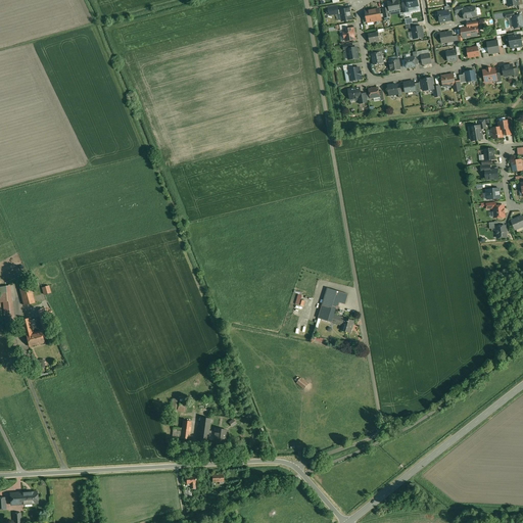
[(395,0),(391,1),(391,2),(388,3),(390,12),(400,10),(398,1),(395,2),(395,0)]
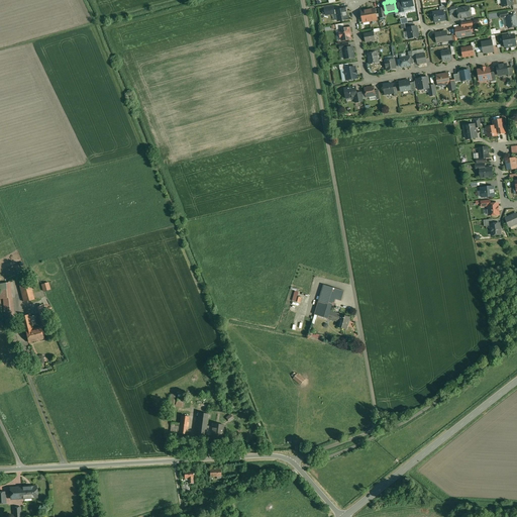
[(333,7),(325,8),(326,15),(335,13),(333,7)]
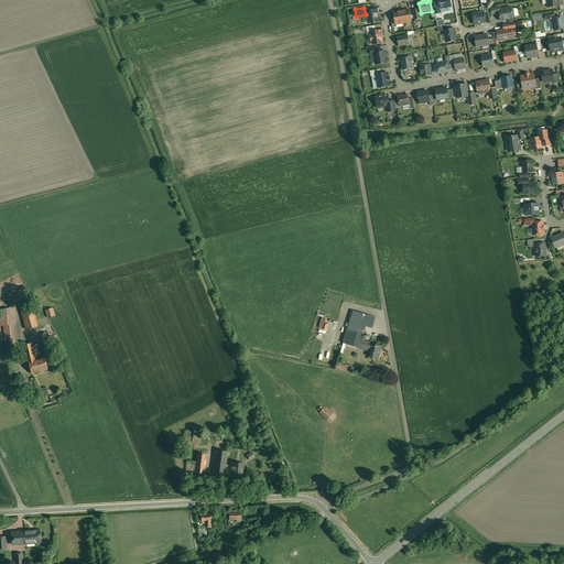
[(499,10),(499,13),(501,21),(512,19),(513,17),(513,14),(514,12),(513,9),(512,8),(499,10)]
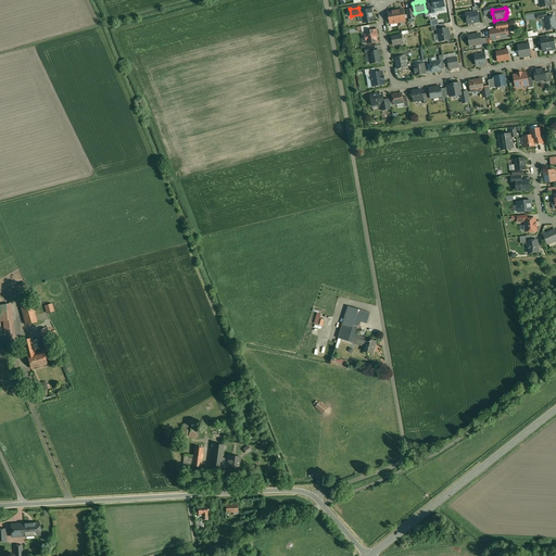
[(371,9),(362,11),(364,23),(374,21),(374,16),(373,16),(371,9)]
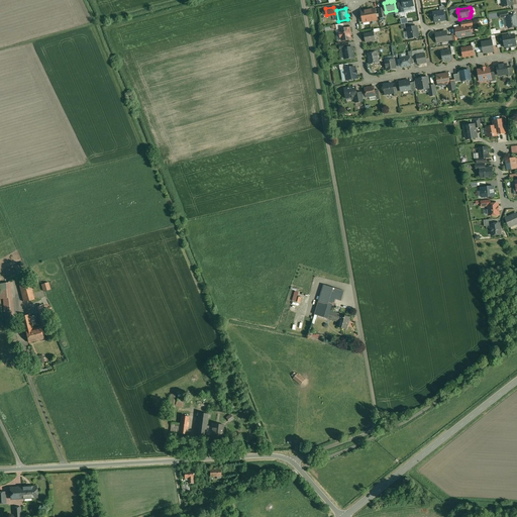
[(376,9),(362,11),(364,22),(377,20),(376,9)]
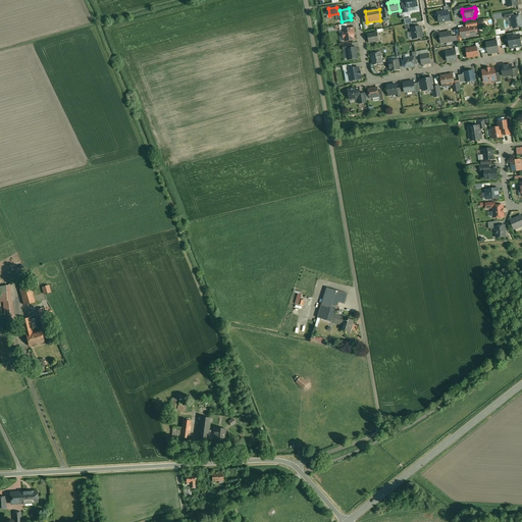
[(445,11),(438,12),(439,15),(438,17),(439,22),(450,20),(448,11),(445,11)]
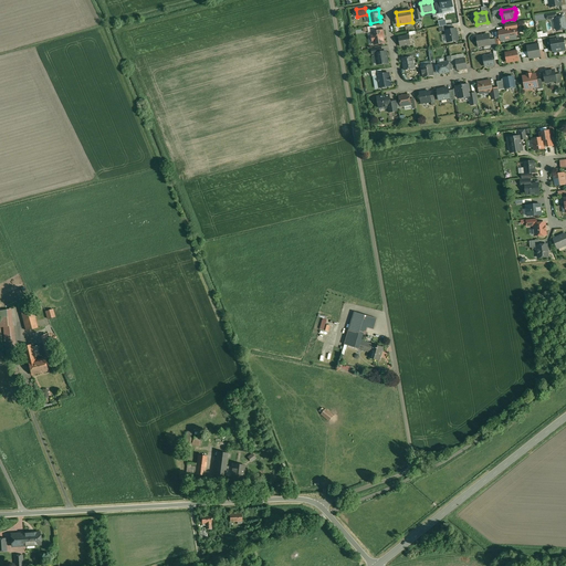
[(557,19),(555,19),(556,24),(556,25),(557,28),(556,28),(557,30),(558,31),(565,29),(565,24),(565,17),(557,19)]
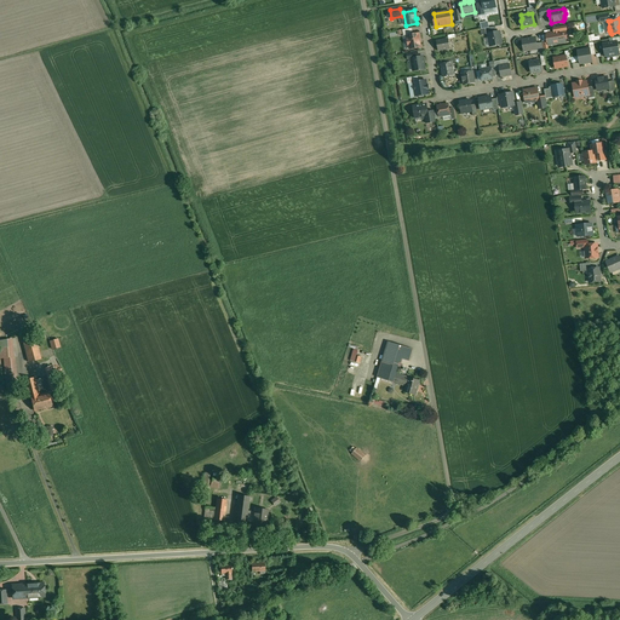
[(497,32),(488,34),(491,46),(503,44),(500,32),(497,32)]
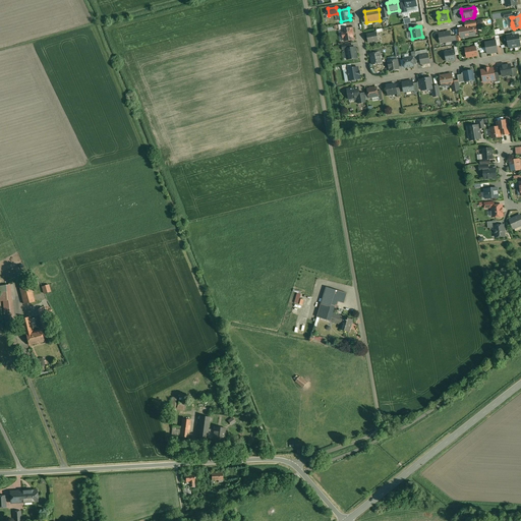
[(467,27),(463,29),(461,31),(460,32),(461,38),(475,35),(474,26),(473,26),(467,27)]
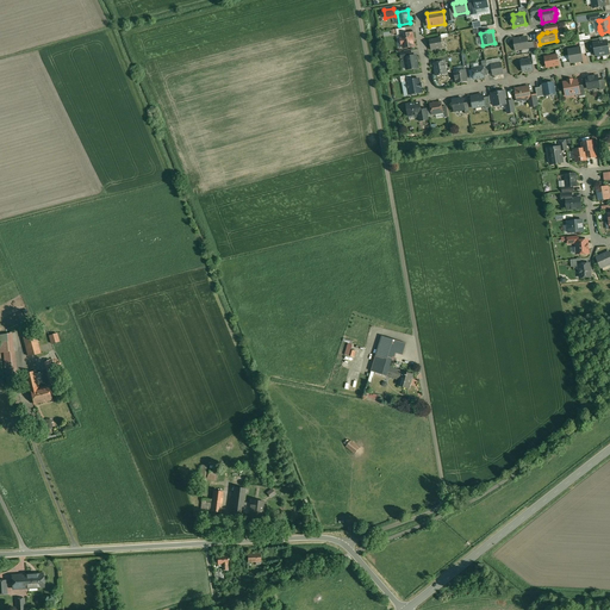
[(406,33),(402,35),(402,39),(400,39),(402,44),(403,44),(404,49),(415,47),(412,33),(406,33)]
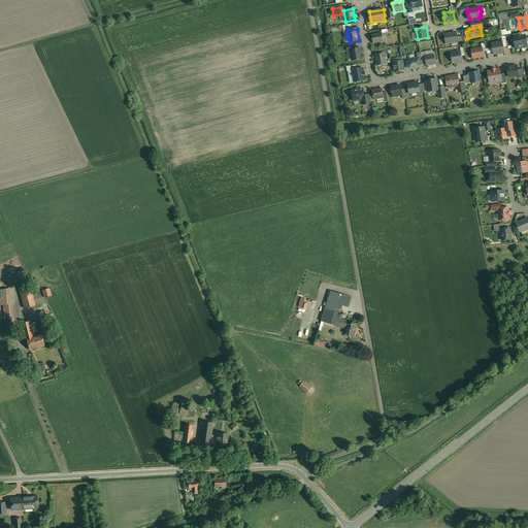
[(455,32),(444,34),(446,37),(443,40),(447,41),(447,43),(452,42),(452,41),(457,40),(458,40),(457,37),(457,34),(455,32)]
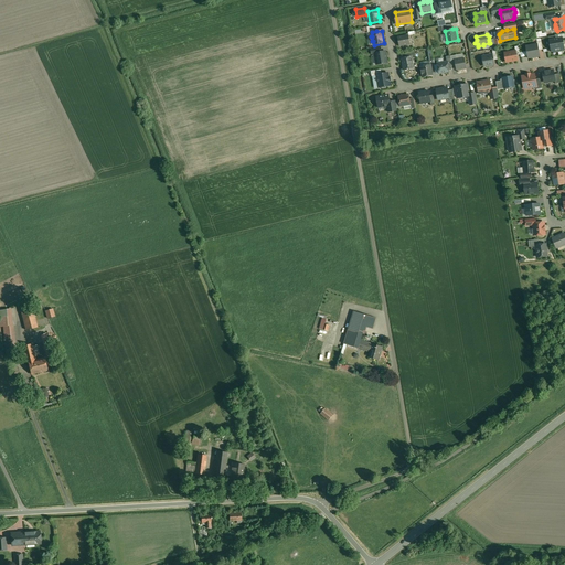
[(408,35),(398,38),(400,46),(411,44),(408,35)]
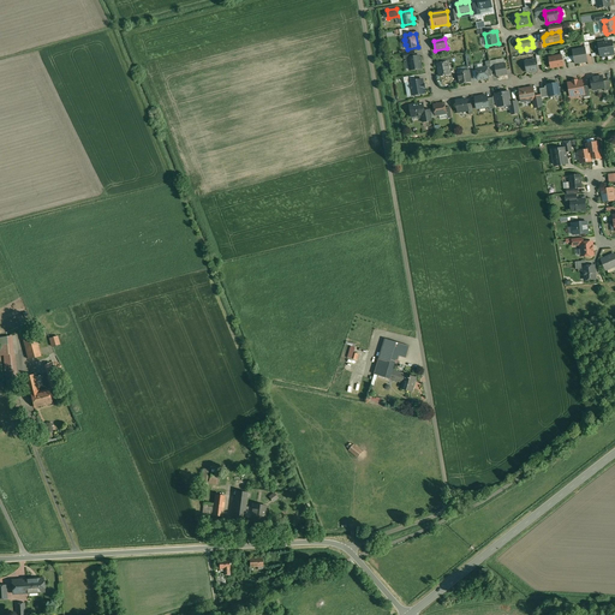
[(609,42),(598,43),(601,57),(603,57),(603,58),(613,55),(613,54),(614,54),(613,41),(609,42)]
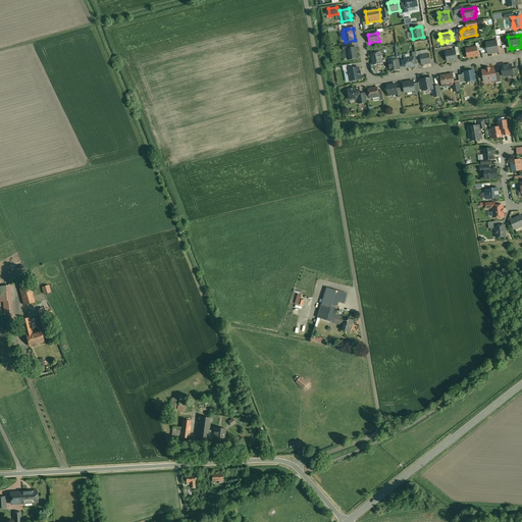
[(497,41),(486,43),(488,54),(499,52),(498,47),(497,41)]
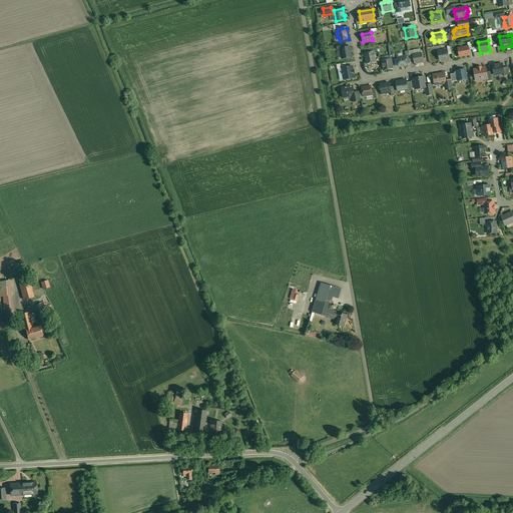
[(468,46),(458,48),(460,56),(470,55),(469,50),(469,46),(468,46)]
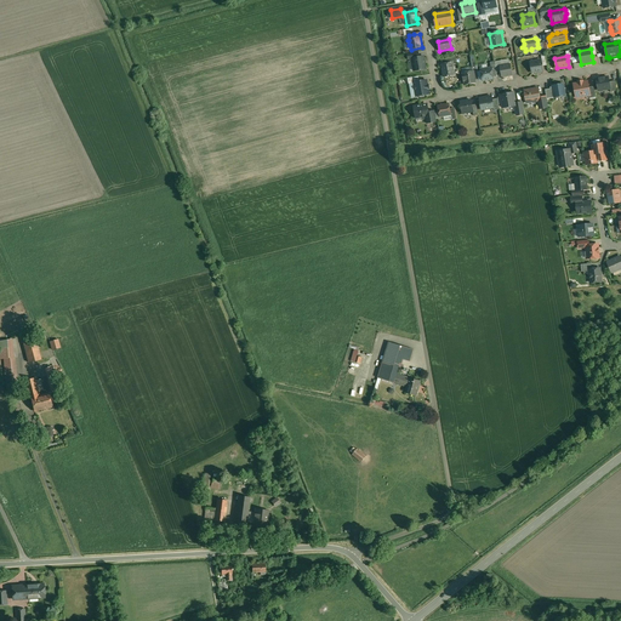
[(420,57),(412,58),(412,60),(415,72),(426,69),(423,57),(420,57)]
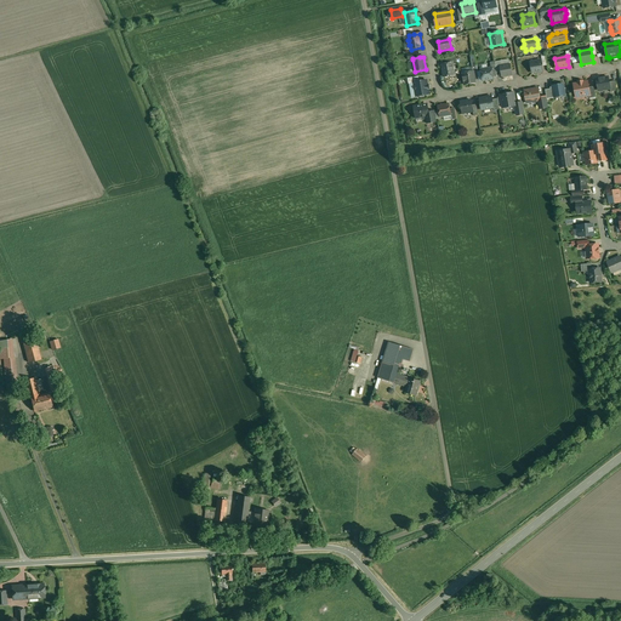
[(540,60),(537,61),(536,61),(530,62),(533,73),(543,70),(541,61),(540,60)]
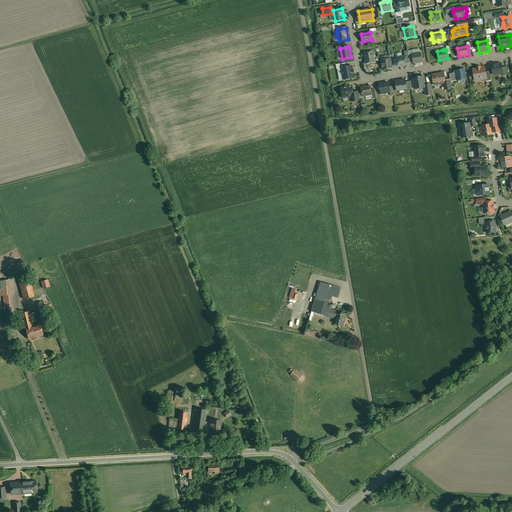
[(368,52),(364,53),(366,63),(375,61),(374,56),(374,55),(374,51),(368,52)]
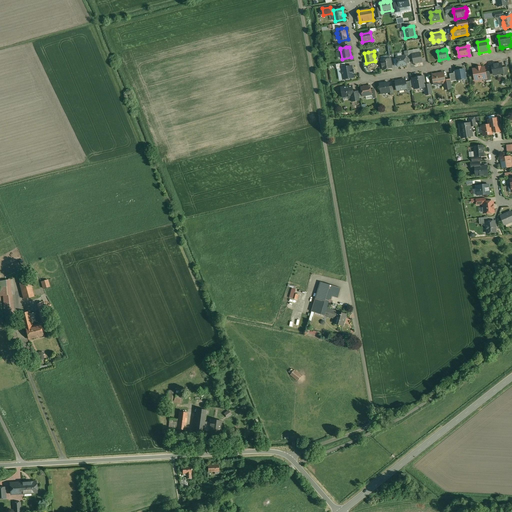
[(414,54),(412,55),(413,59),(414,63),(423,62),(421,53),(414,54)]
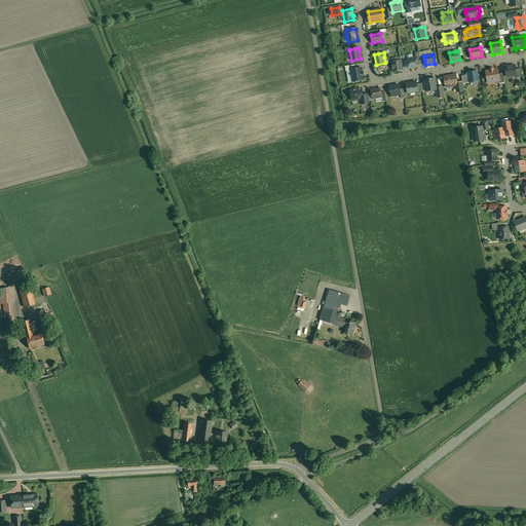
[(416,58),(414,58),(413,58),(407,59),(409,68),(418,67),(418,66),(416,58)]
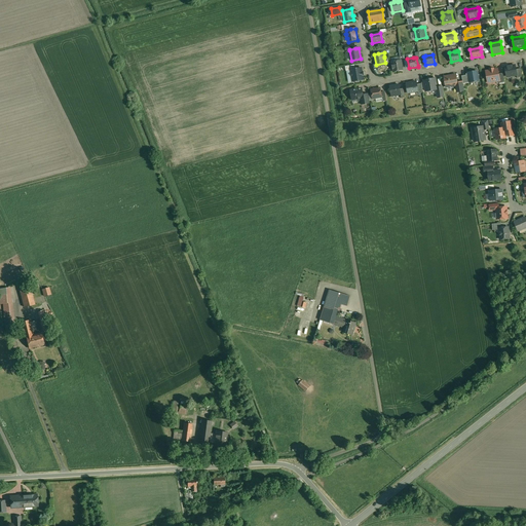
[(402,61),(391,62),(393,72),(403,70),(402,63),(402,61)]
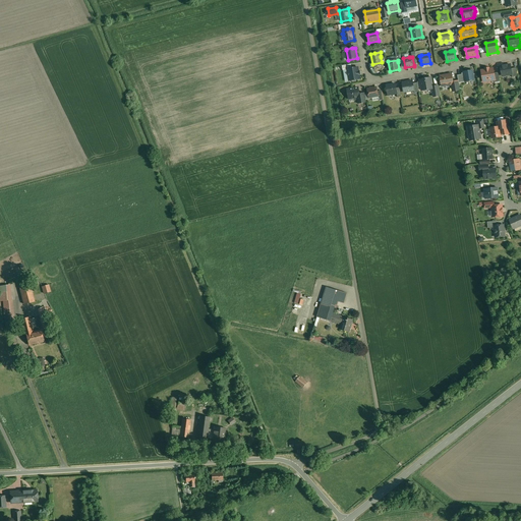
[(511,65),(501,66),(502,75),(506,74),(507,75),(512,74),(511,69),(511,65)]
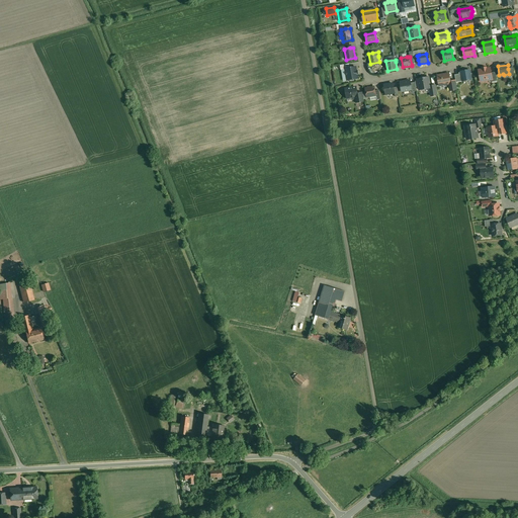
[(350,68),(345,69),(347,80),(351,80),(352,81),(354,80),(354,79),(358,79),(357,75),(358,74),(357,71),(356,67),(350,68)]
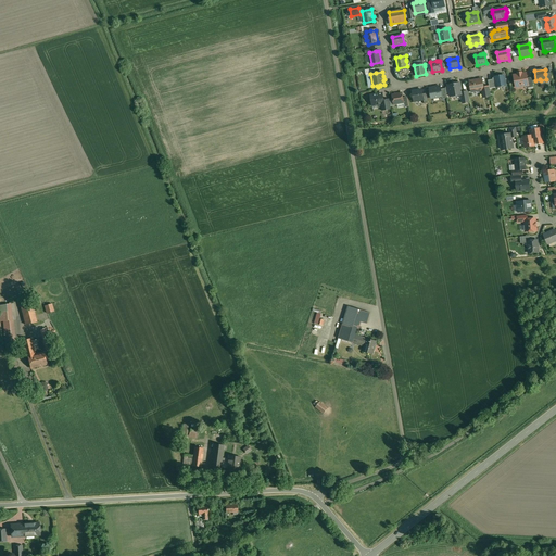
[(522,74),(522,73),(518,74),(518,75),(514,75),(516,88),(528,86),(529,86),(527,78),(526,73),(522,74)]
